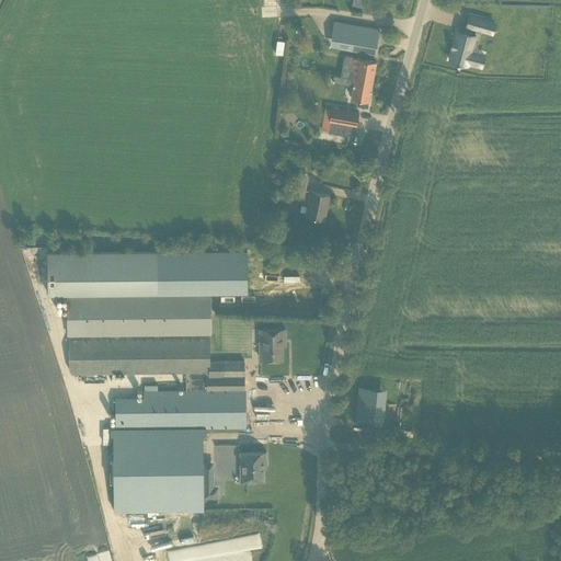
[(473,29),(488,33),(491,22),(476,18),(473,29)]
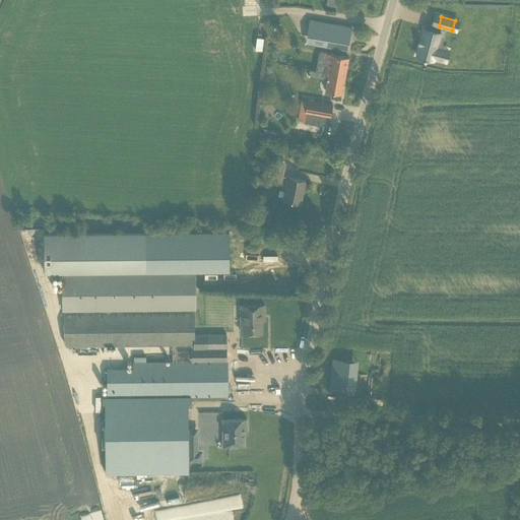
[(310,20),(306,43),(315,44),(325,46),(334,47),(347,50),(351,27),(338,24),(310,20)]
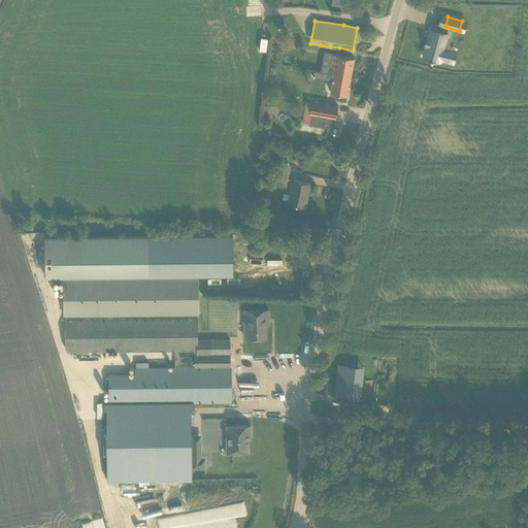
[(422,46),(423,46),(420,57),(436,61),(437,59),(442,60),(446,50),(440,47),(444,33),(428,29),(425,37),(424,37),(422,46)]
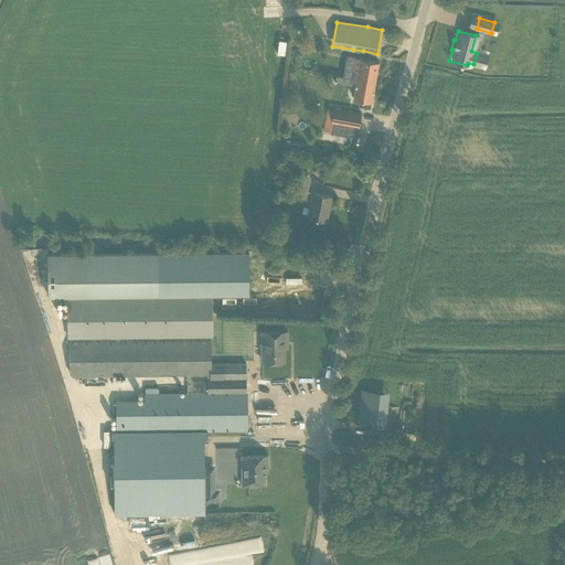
[(286,41),(279,40),(277,53),(285,54),(286,41)]
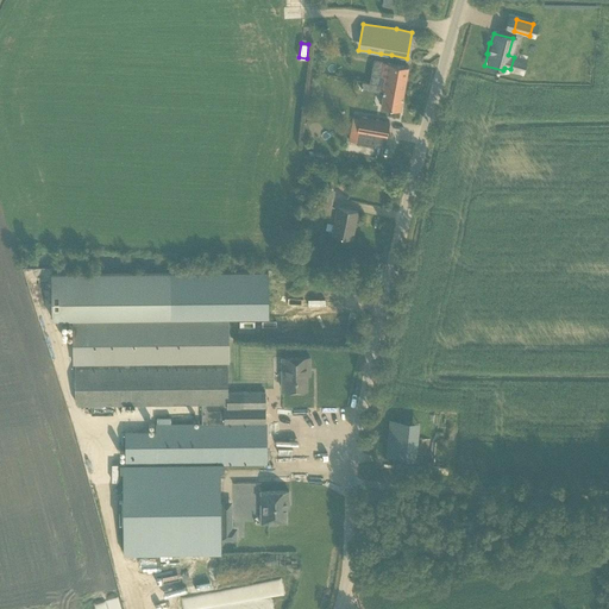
[(400,110),(408,67),(383,62),(381,75),(372,74),(371,83),(370,83),(369,90),(381,92),(381,89),(384,90),(381,106),(400,110)]
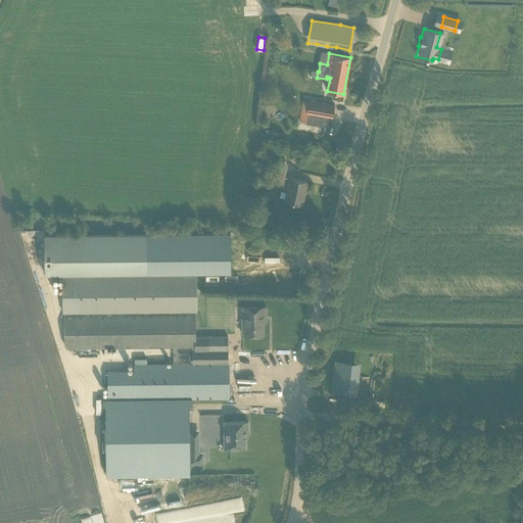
[(302,111),(300,121),(323,125),(324,116),(332,119),(334,105),(310,100),(310,101),(307,111),(302,111)]
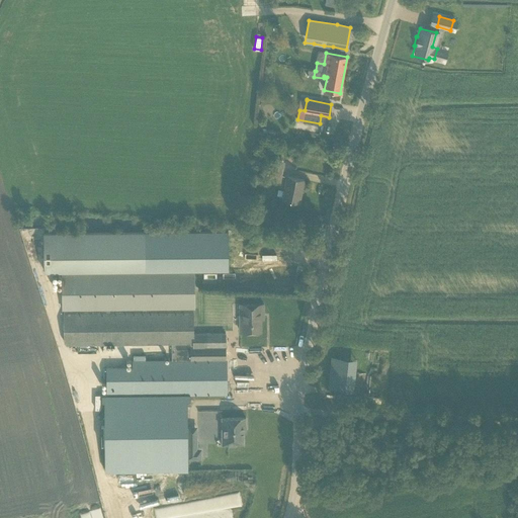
[(269,179),(279,181),(282,167),(272,165),(269,179)]
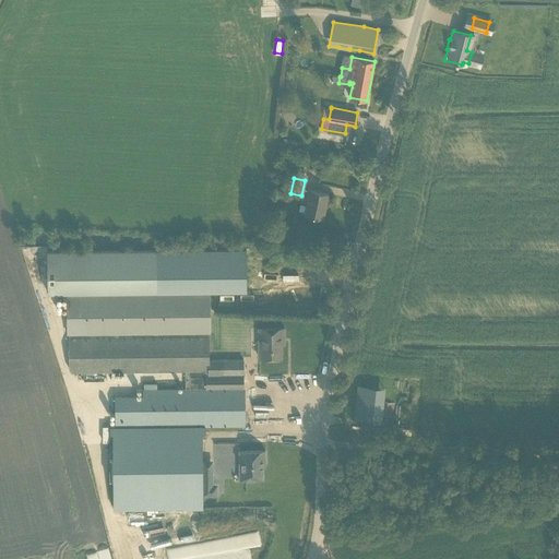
[(305,215),(312,216),(323,218),(328,194),(310,190),(305,215)]
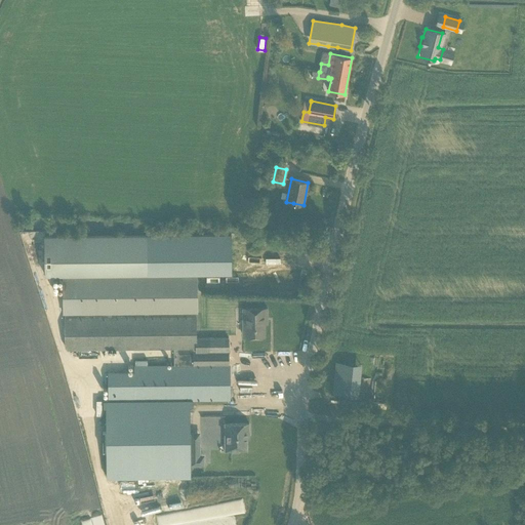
[(147,236),(44,237),(45,276),(148,275),(231,274),(230,235),(147,236)]
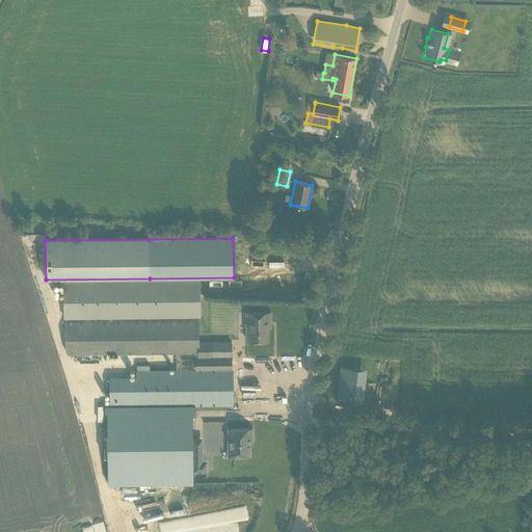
[(193,484),(192,406),(232,405),(232,343),(198,343),(198,318),(200,318),(200,280),(64,282),(65,354),(176,353),(176,371),(136,371),(136,377),(109,377),(110,485),(193,484)]
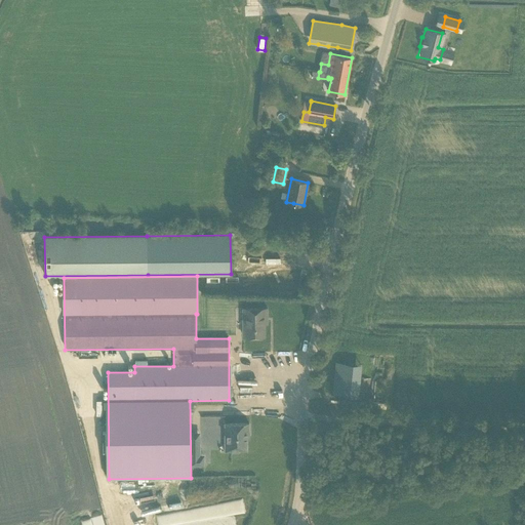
[(243,309),(243,326),(243,336),(265,336),(265,318),(267,318),(267,309),(243,309)]
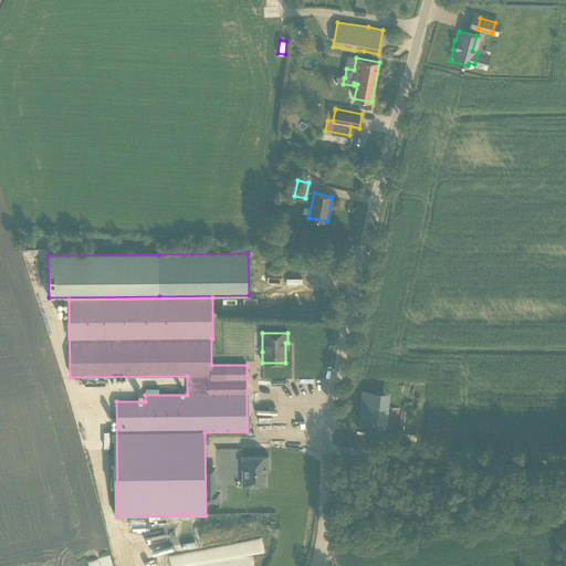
[(360,389),(359,426),(389,427),(390,390),(360,389)]
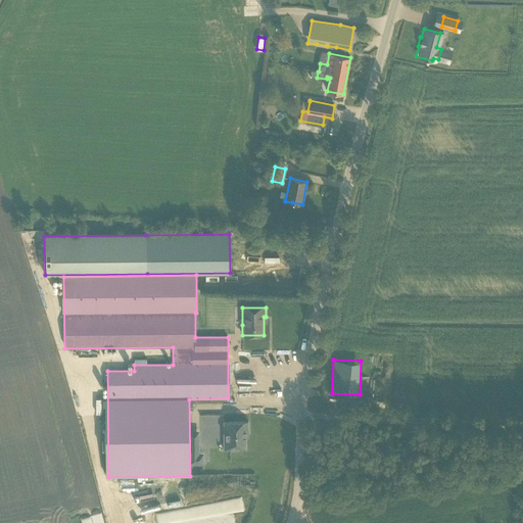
[(224,422),(224,433),(228,433),(228,449),(238,449),(238,447),(246,447),(246,431),(248,431),(248,422),(224,422)]
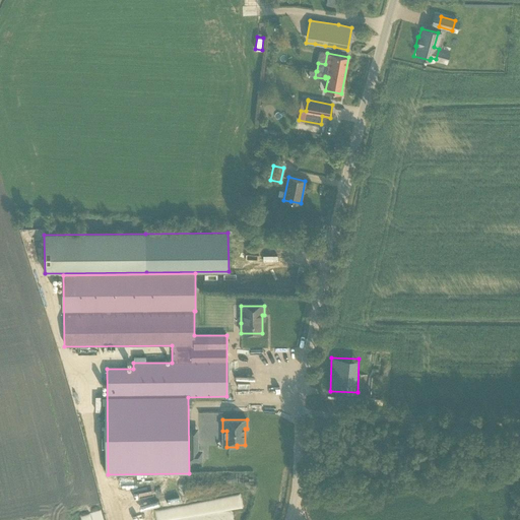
[(189,439),(189,460),(196,460),(196,452),(198,452),(198,439),(189,439)]
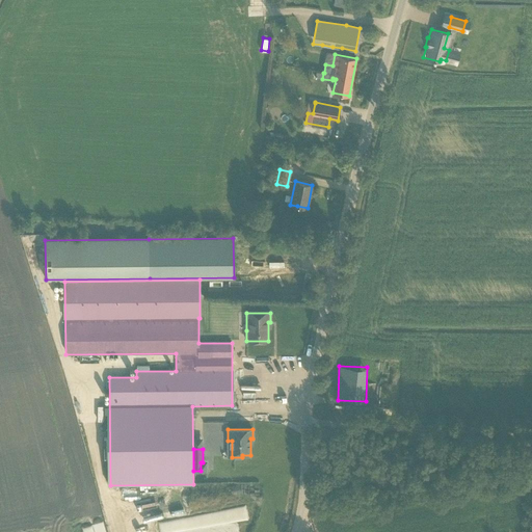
[(189,519),(163,523),(163,529),(190,525),(189,519)]
